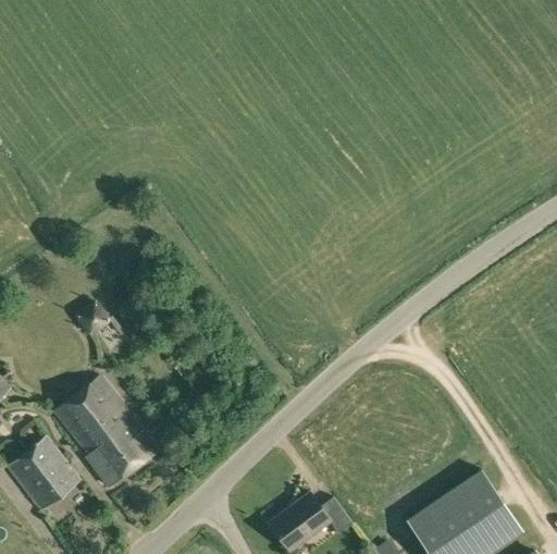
[(82,312),(97,332),(113,319),(98,300),(82,312)]
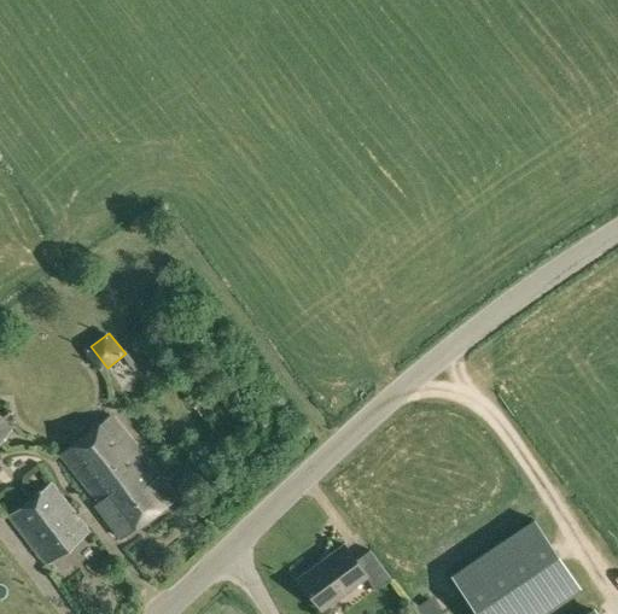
[(0,416),(0,442),(12,427),(0,416)]
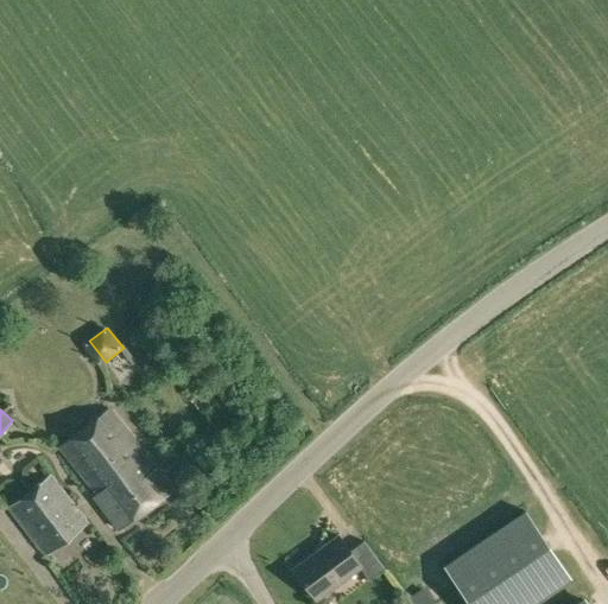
[(58,449),(96,497),(93,500),(118,532),(172,490),(157,471),(156,472),(108,411),(58,449)]
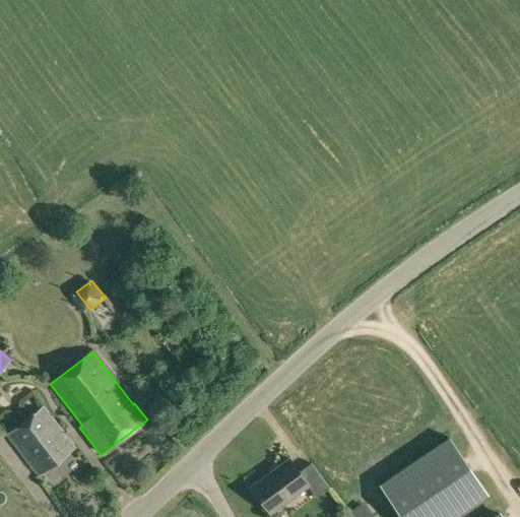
[(38,477),(75,449),(43,407),(6,436),(38,477)]
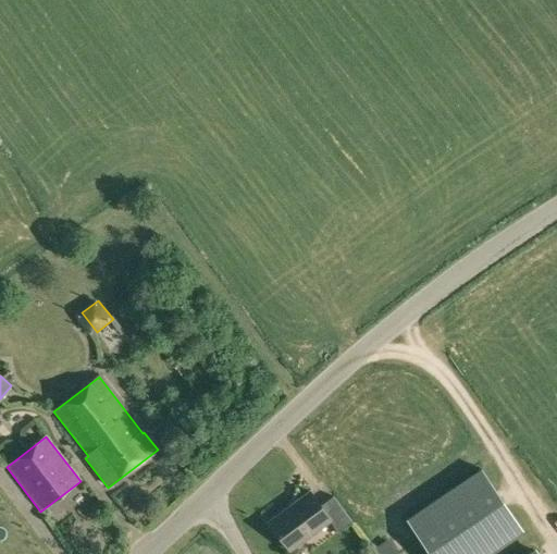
[(481,470),(408,519),(432,553),(489,553),(522,531),(506,508),(496,493),(481,470)]
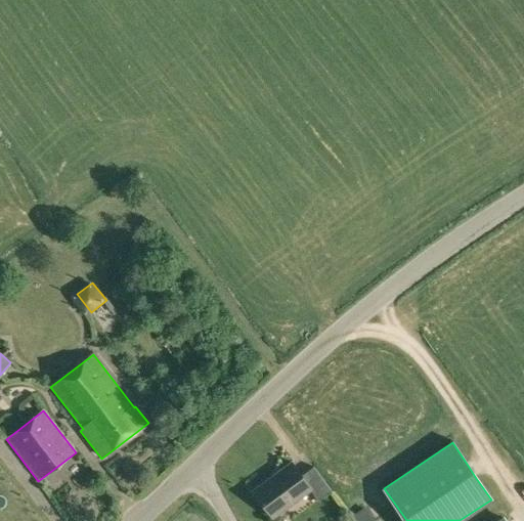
[(272,519),(309,491),(318,503),(332,493),(313,469),(301,477),(292,465),(253,492),(272,519)]
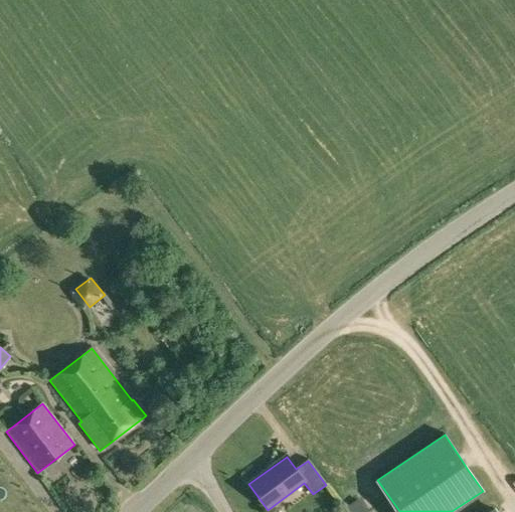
[(365,511),(358,500),(340,511),(365,511)]
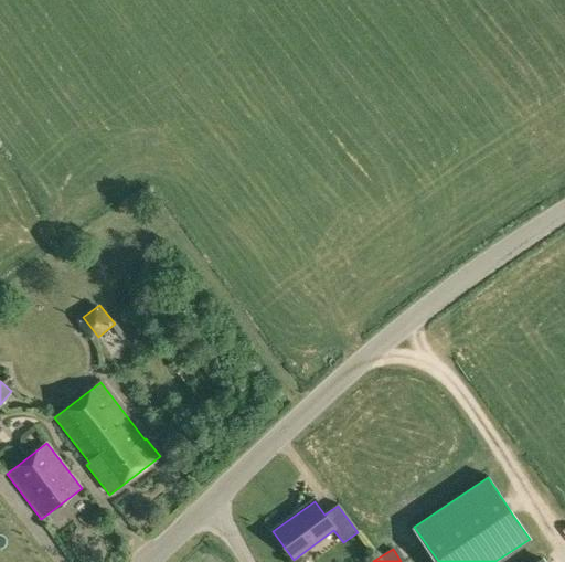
All buildings are outlined.
